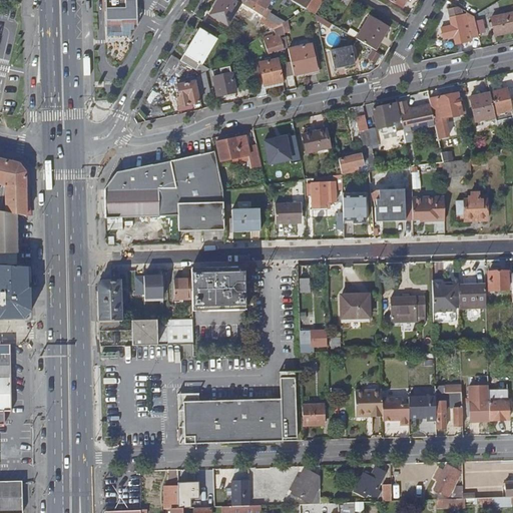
[(105,0),(106,21),(107,21),(107,37),(112,37),(131,36),(135,30),(135,26),(138,26),(137,7),(137,0),(105,0)]
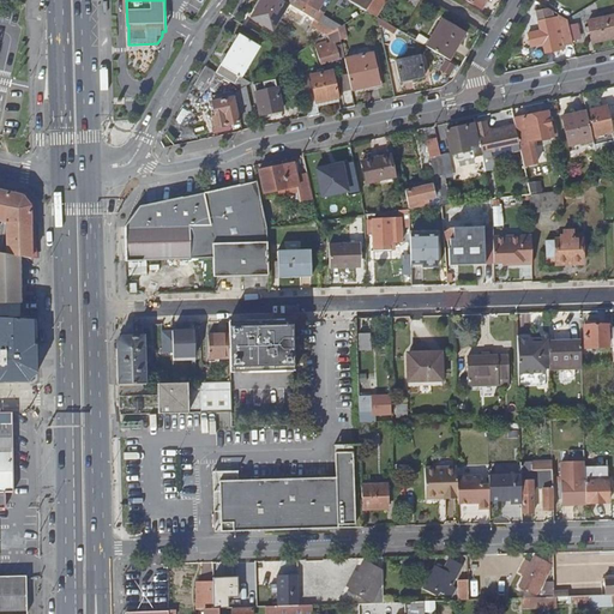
[(289,5),(280,0),(262,0),(251,19),(272,31),(289,5)]
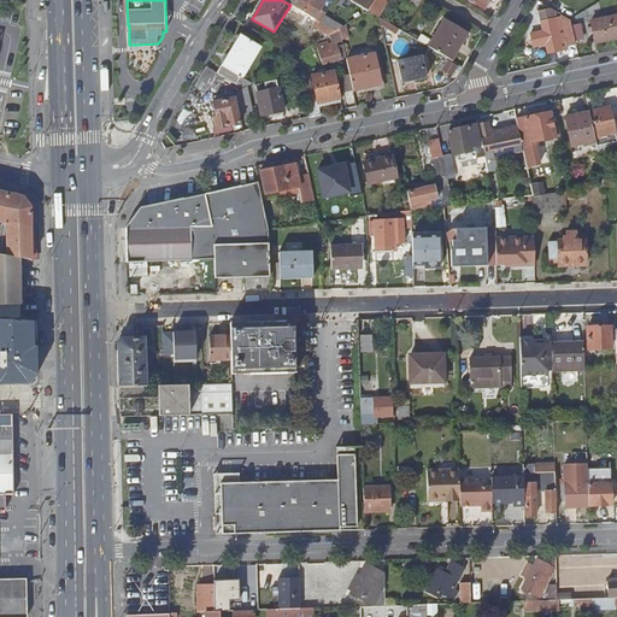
[(293,0),(291,5),(315,19),(325,0),(293,0)]
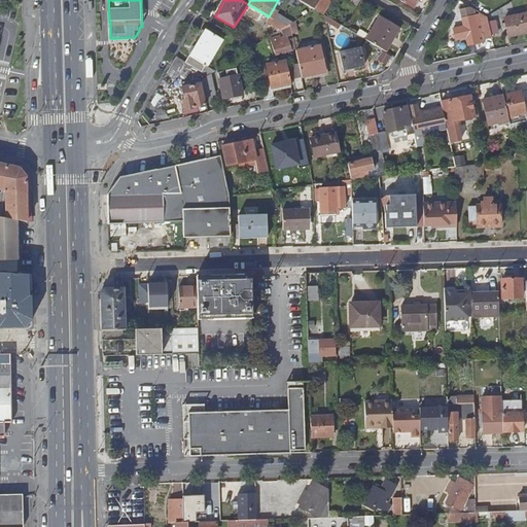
[(319,0),(314,9),(319,12),(325,0),(319,0)]
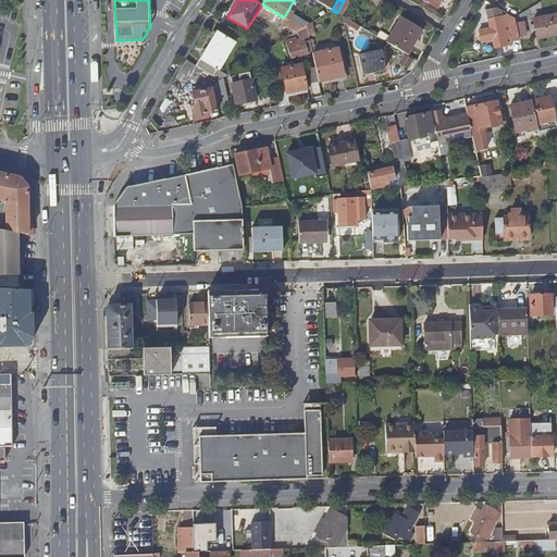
[(420,0),(435,9),(441,0),(420,0)]
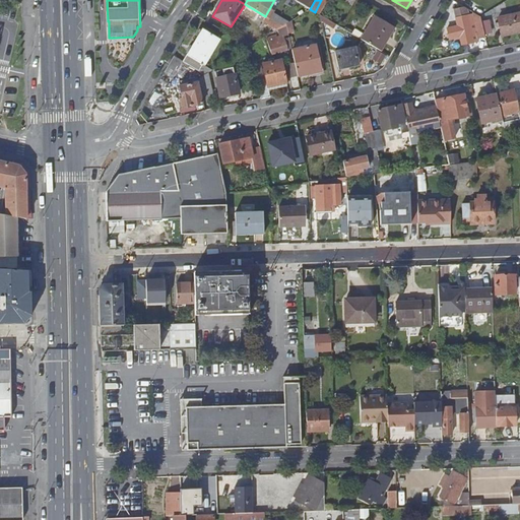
[(467,7),(464,5),(454,8),(458,24),(448,26),(450,38),(460,36),(462,44),(478,41),(478,38),(485,37),(481,16),(480,15),(475,17),(475,15),(469,16),(467,7)]
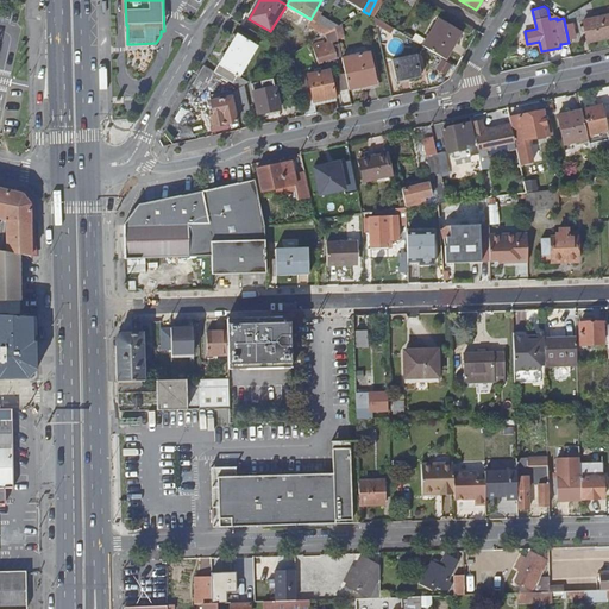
[(608,36),(608,16),(583,22),(588,42),(608,36)]
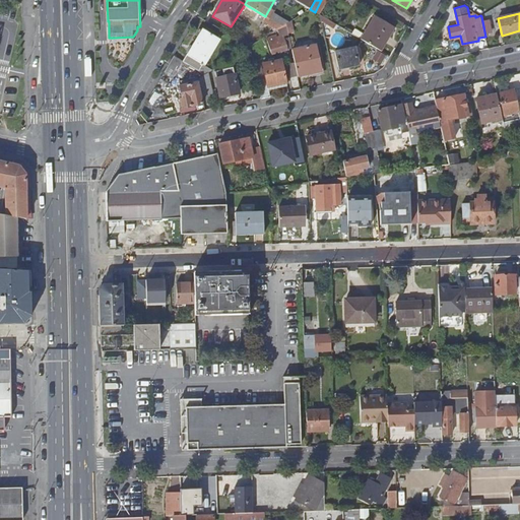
[(282,26),(289,22),(273,14),(270,19),(282,26)]
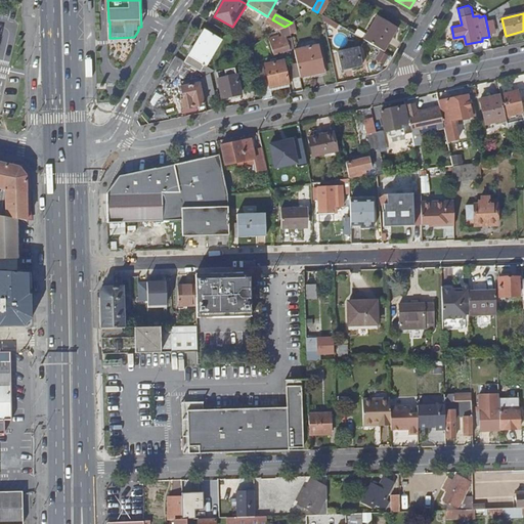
[(362,39),(384,52),(396,30),(376,17),(362,39)]
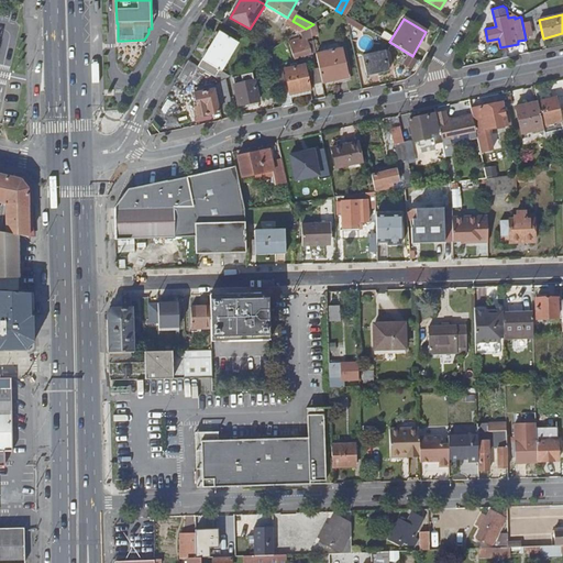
[(187,62),(177,79),(186,85),(196,68),(213,78),(218,72),(220,73),(236,45),(217,34),(197,67),(187,62)]
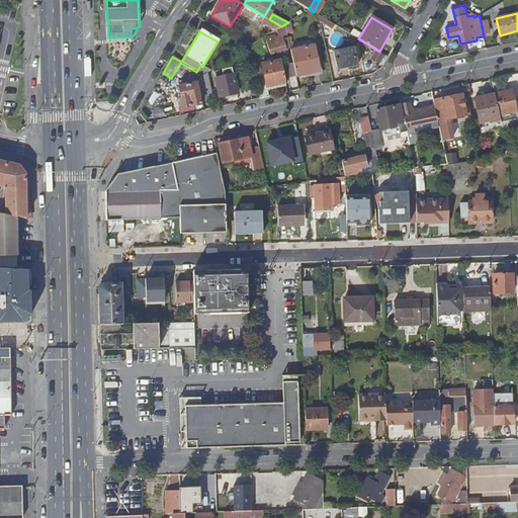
[(290,49),(288,35),(282,37),(285,51),(290,49)]
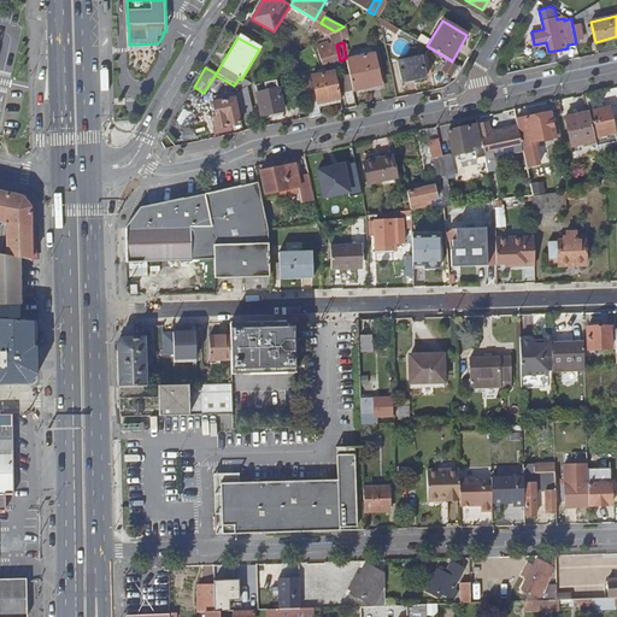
[(340,60),(336,45),(327,47),(327,45),(316,47),(316,50),(300,54),(304,70),(340,60)]
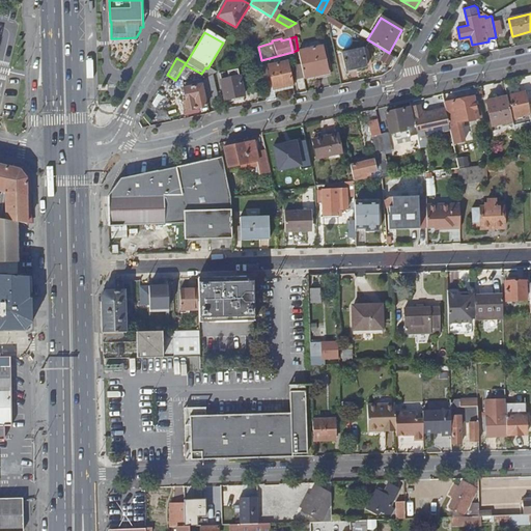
[(299,52),(304,79),(328,74),(322,48),(299,52)]
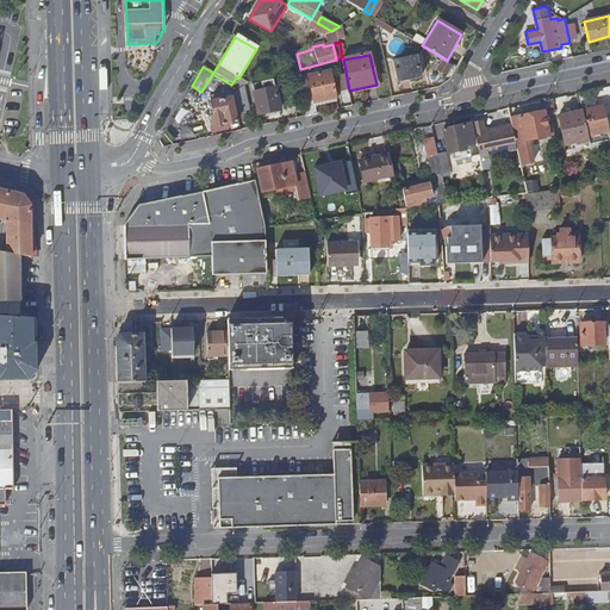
[(384,63),(388,85),(419,78),(415,57),(384,63)]
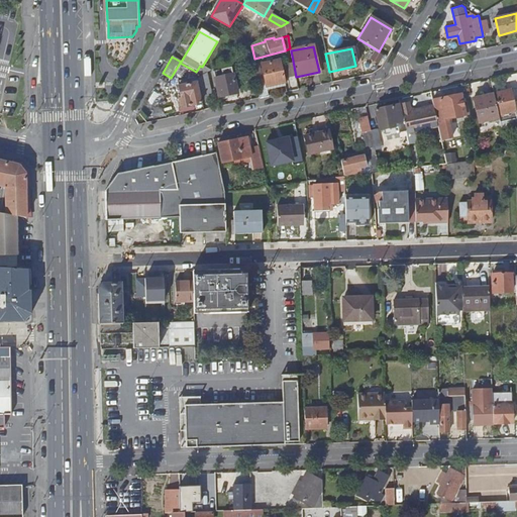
[(260,99),(268,98),(266,87),(284,84),(280,62),(262,66),(266,85),(256,86),(260,99)]
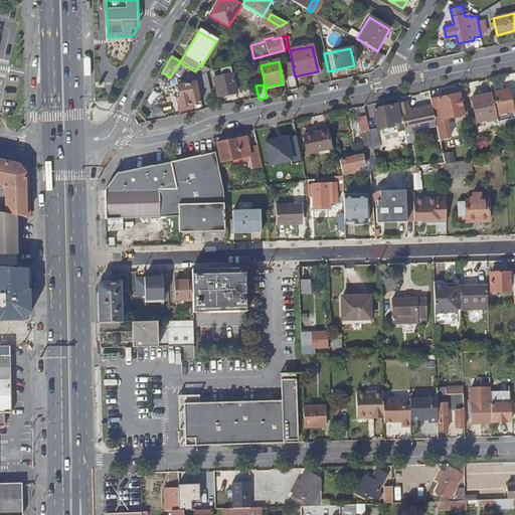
[(219,100),(236,96),(235,90),(237,90),(236,84),(235,84),(233,76),(231,76),(230,69),(214,73),(214,77),(214,79),(219,100)]
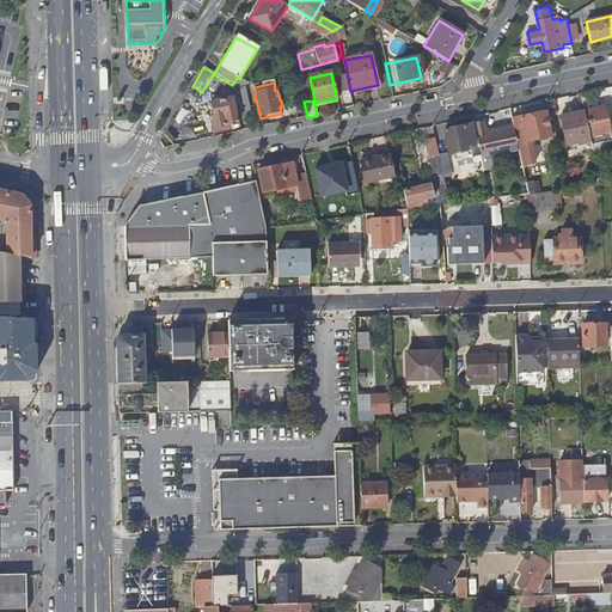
[(233,93),(238,112),(249,110),(244,87),(233,93)]
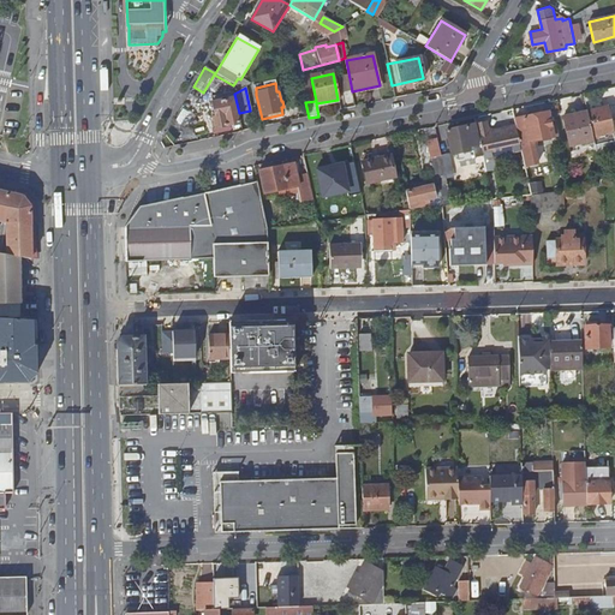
[(215,129),(239,124),(234,100),(213,105),(215,115),(213,115),(215,129)]
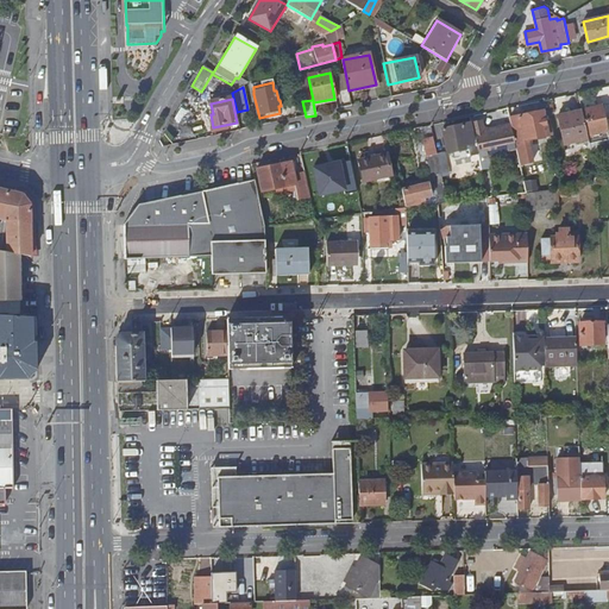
[(590,133),(591,140),(608,137),(608,120),(606,102),(585,107),(590,133)]
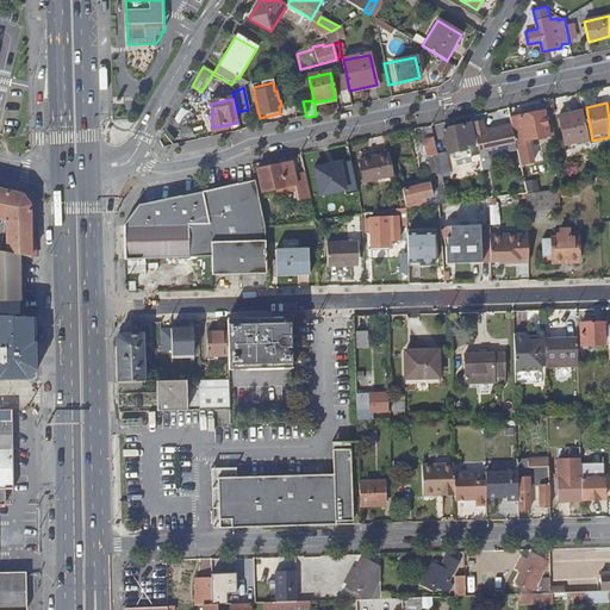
[(591,134),(586,107),(562,112),(567,138),(591,134)]
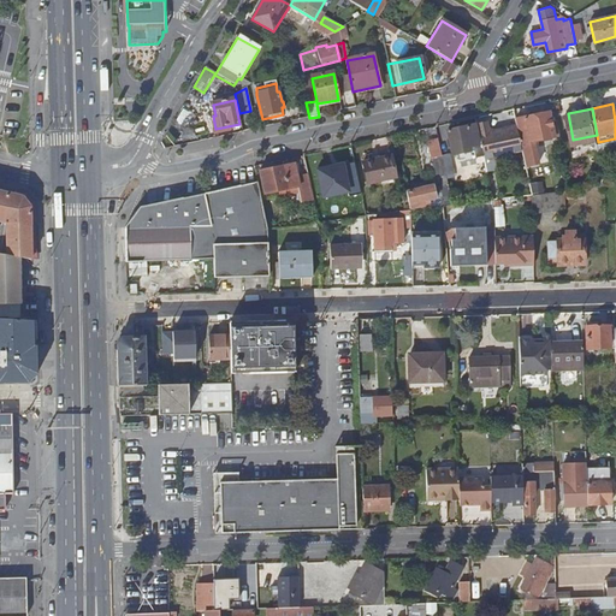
[(525,147),(528,165),(542,163),(538,142),(534,143),(533,141),(562,134),(560,123),(556,124),(552,110),(517,117),(525,147)]
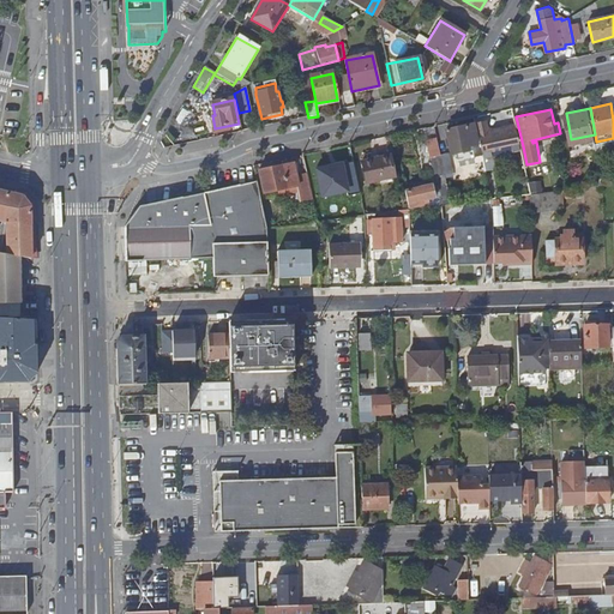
[(523,146),(516,116),(516,112),(479,120),(485,150),(486,155),(523,146)]
